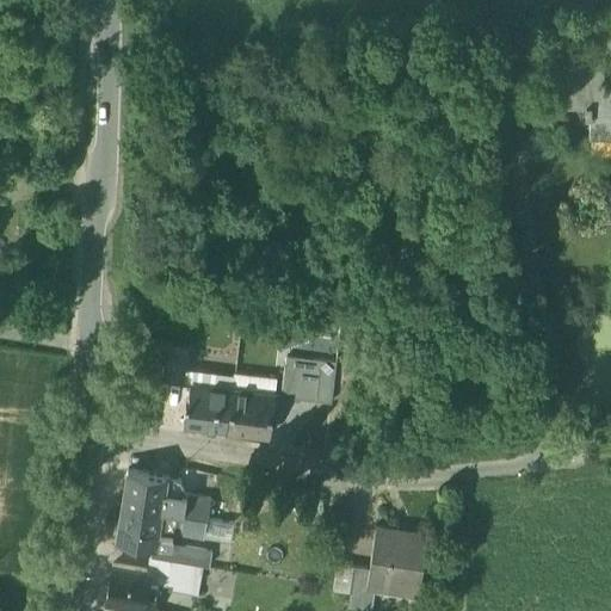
[(610,88),(604,90),(604,63),(561,65),(562,105),(586,105),(586,116),(590,116),(590,136),(610,135),(610,88)]
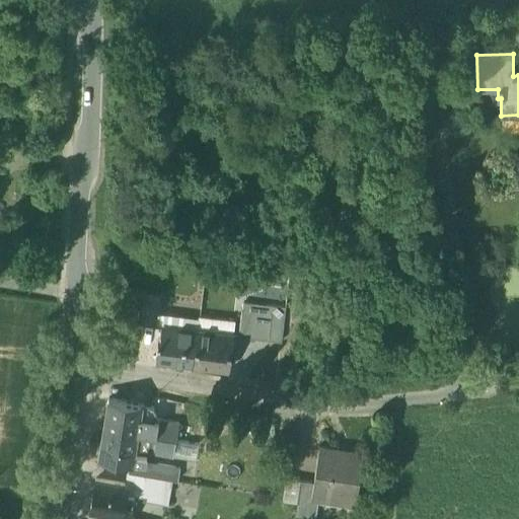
[(160,293),(147,292),(143,322),(157,324),(160,293)]
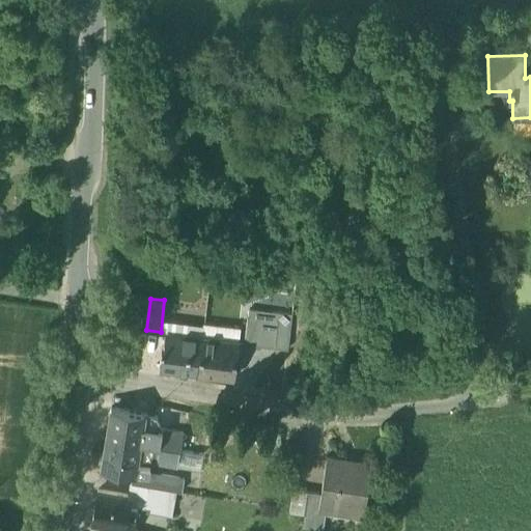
[(249,308),(245,342),(288,347),(292,314),(249,308)]
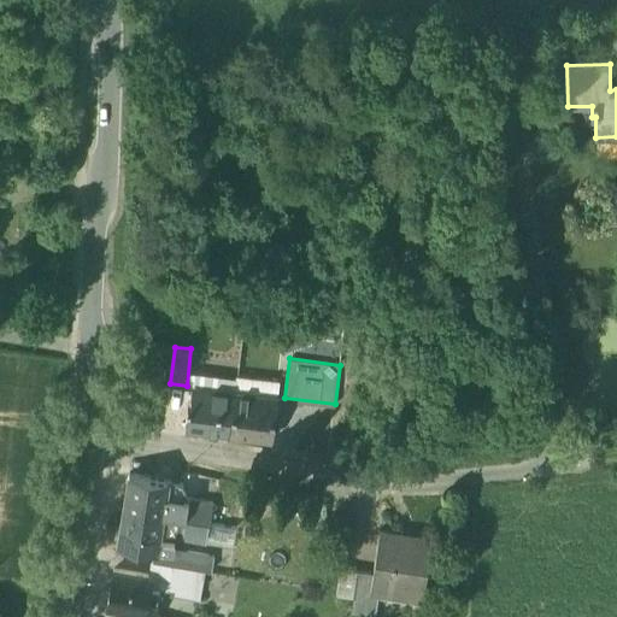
[(235,391),(193,386),(191,403),(188,401),(186,425),(229,432),(235,391)]
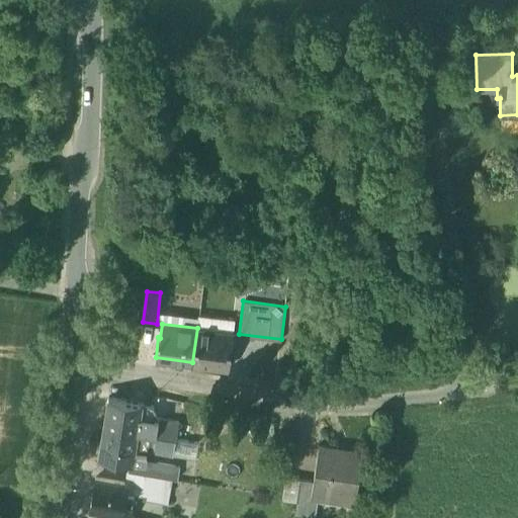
[(234,333),(197,328),(192,362),(229,366),(234,333)]
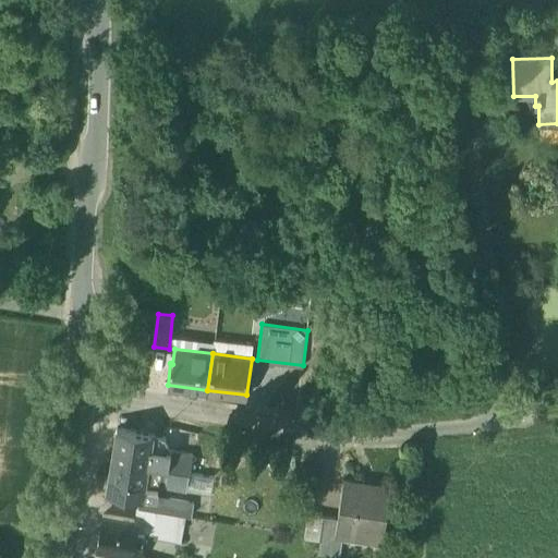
[(153,434),(118,428),(112,459),(147,465),(153,434)]
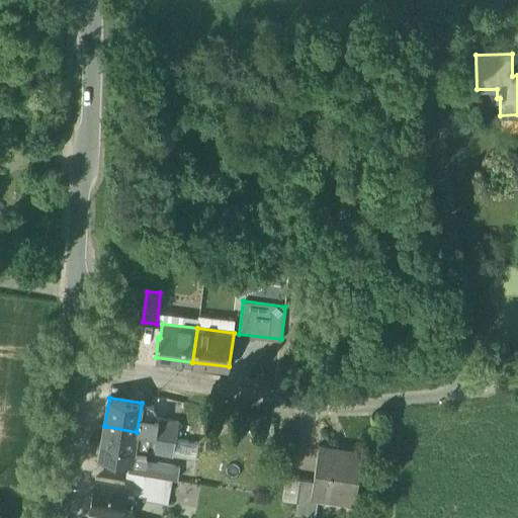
[(142,403),(137,432),(156,435),(159,418),(153,406),(142,403)]
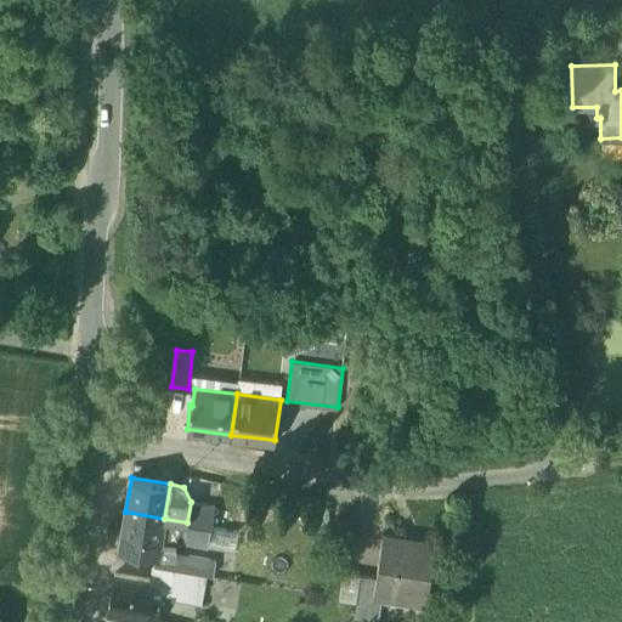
[(215,507),(191,502),(187,522),(211,526),(215,507)]
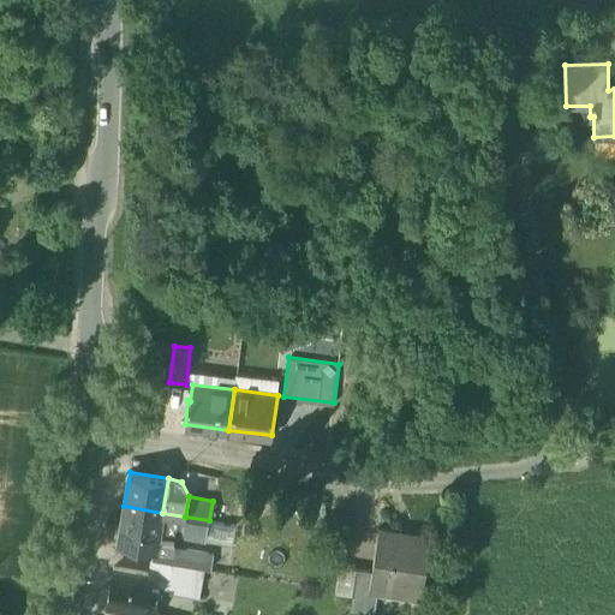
[(162,513),(124,506),(119,542),(155,548),(157,548),(162,513)]
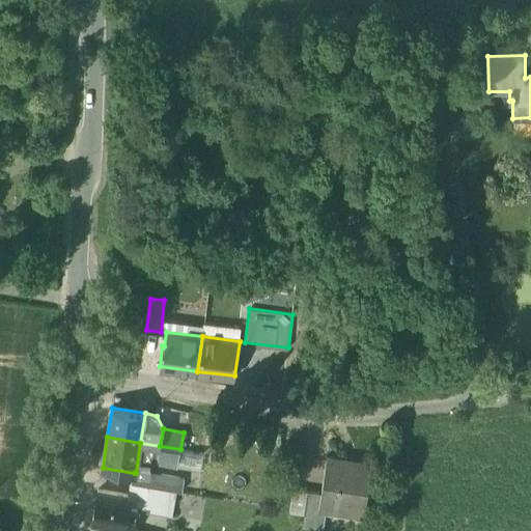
[(140,443),(136,473),(149,475),(149,473),(150,465),(158,462),(160,446),(140,443)]
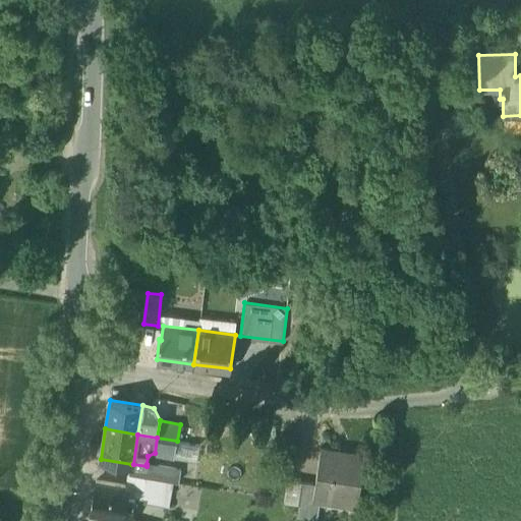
[(177,441),(157,438),(155,453),(174,457),(177,441)]
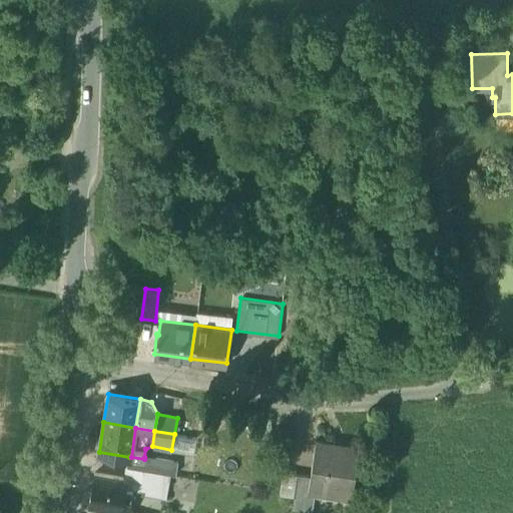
[(174,434),(171,450),(196,454),(198,438),(174,434)]
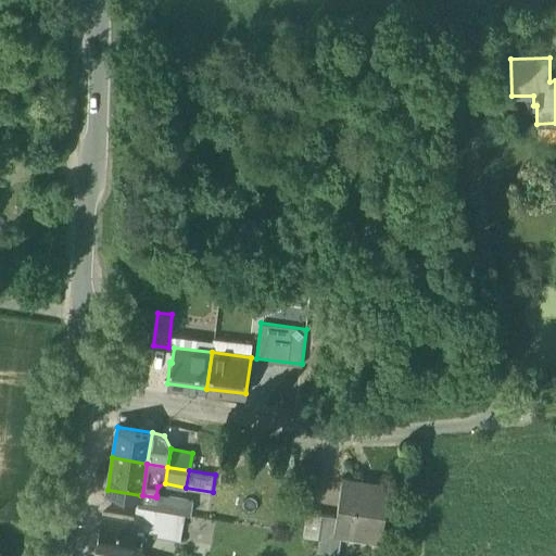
[(390,482),(342,476),(337,514),(335,529),(341,530),(381,536),(390,482)]
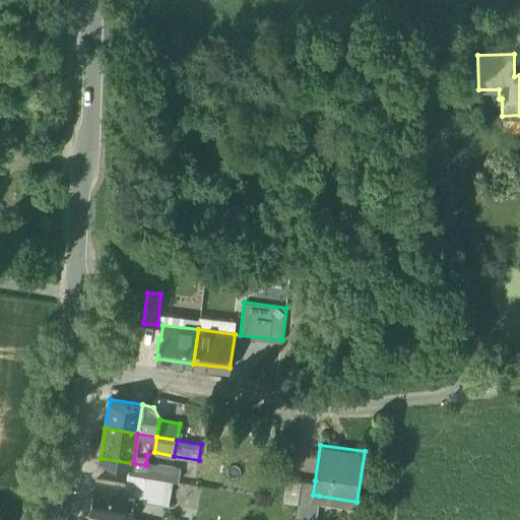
[(133,463),(131,463),(129,473),(174,480),(179,481),(181,469),(146,463),(146,465),(133,463)]
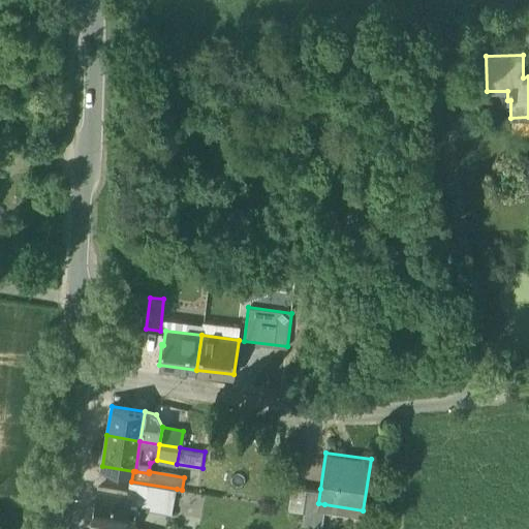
[(129,494),(98,489),(93,522),(132,528),(133,528),(137,504),(150,506),(150,510),(172,515),(177,489),(131,481),(129,494)]
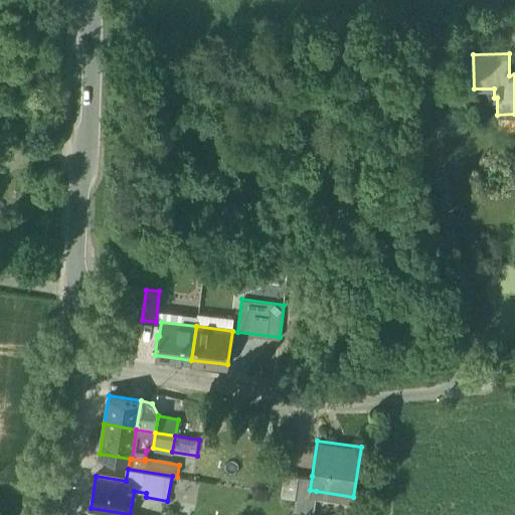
[(312,476),(284,472),(281,494),(297,496),(295,508),(314,511),(316,491),(310,490),(312,476)]
